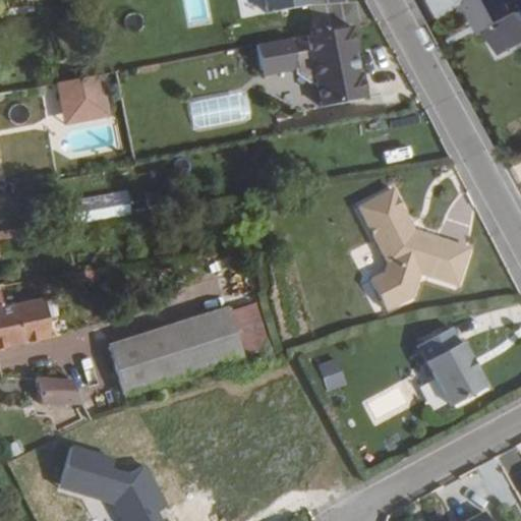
[(310,3),(309,0),(264,0),(266,11),(310,3)]
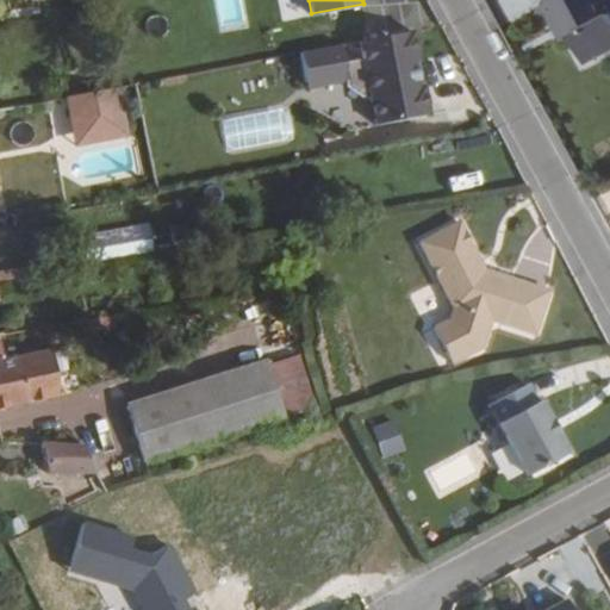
[(609,6),(607,0),(546,0),(559,24),(564,22),(571,33),(572,32),(587,60),(609,47),(609,6)]
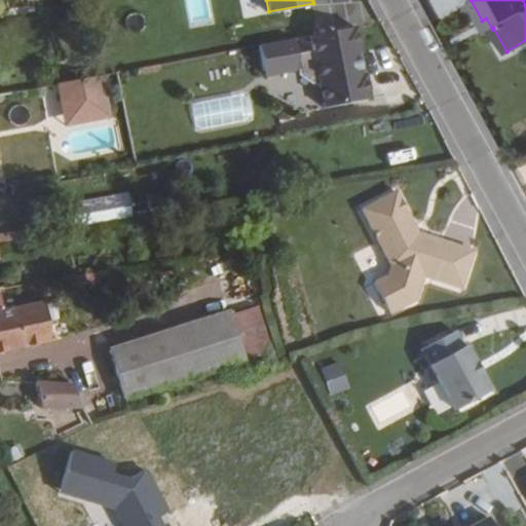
[(488,31),(492,29),(486,19),(482,21),(488,31)]
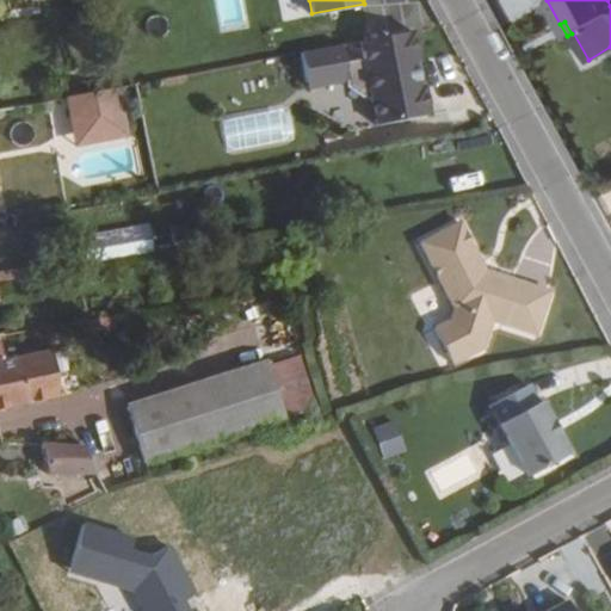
[(419,57),(413,29),(360,39),(363,56),(345,60),(341,42),(301,50),(307,85),(346,78),(347,84),(365,96),(371,94),(376,123),(429,112),(424,84),(419,85),(414,59),(419,57)]
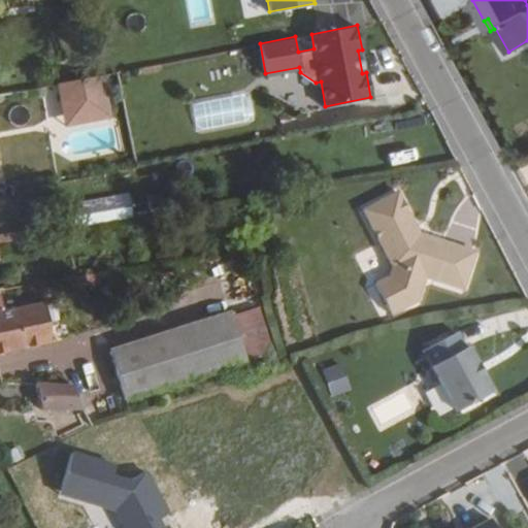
[(362,50),(358,51),(362,73),(366,72),(362,50)]
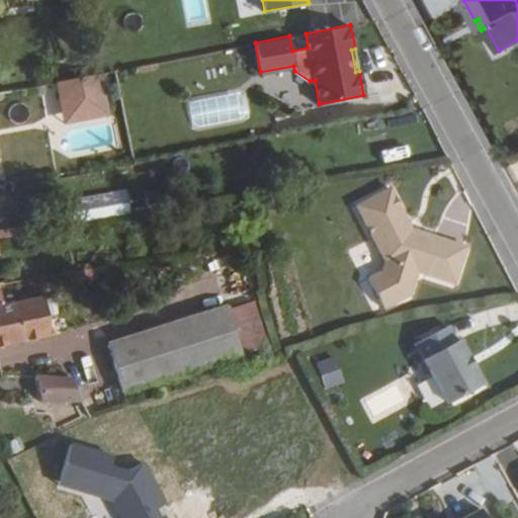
[(55,80),(65,140),(86,137),(108,133),(97,72),(55,80)]
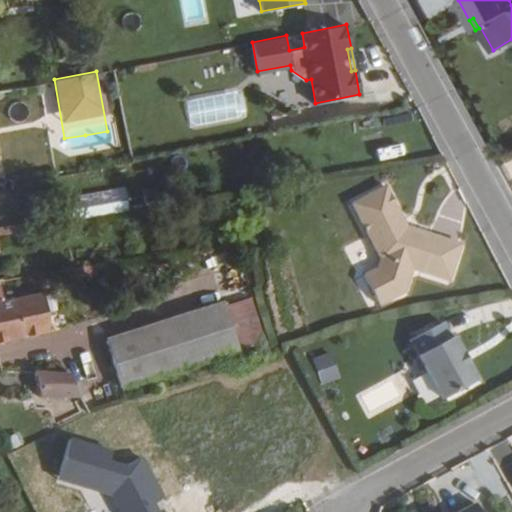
[(186,98),(191,125),(245,115),(241,89),(186,98)]
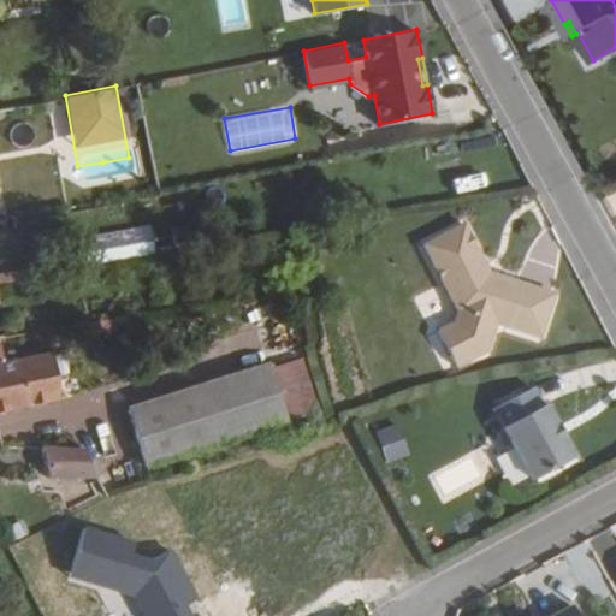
[(102,262),(157,252),(152,226),(98,236),(102,262)]
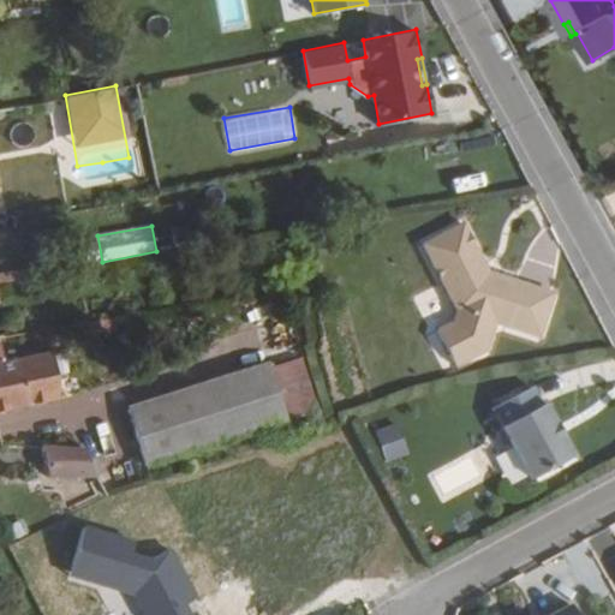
[(499,333),(545,345),(557,294),(495,279),(469,230),(422,255),(455,318),(453,328),(441,335),(460,376),(491,362),(499,333)]
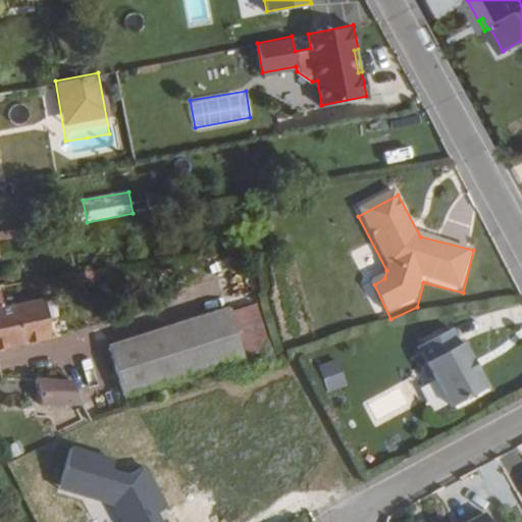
[(14,281),(11,266),(0,267),(0,270),(3,283),(14,281)]
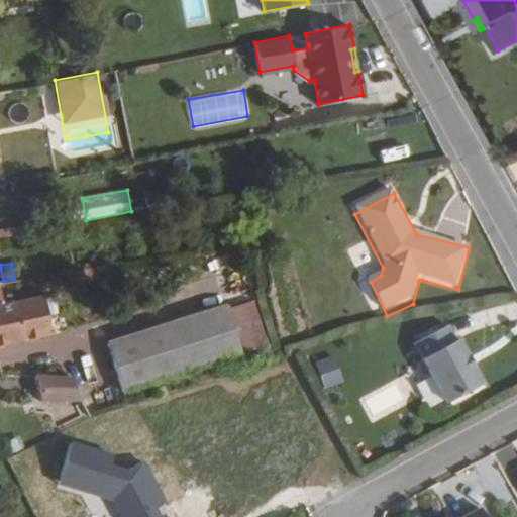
[(0,344),(47,333),(39,296),(1,304),(0,301),(0,344)]
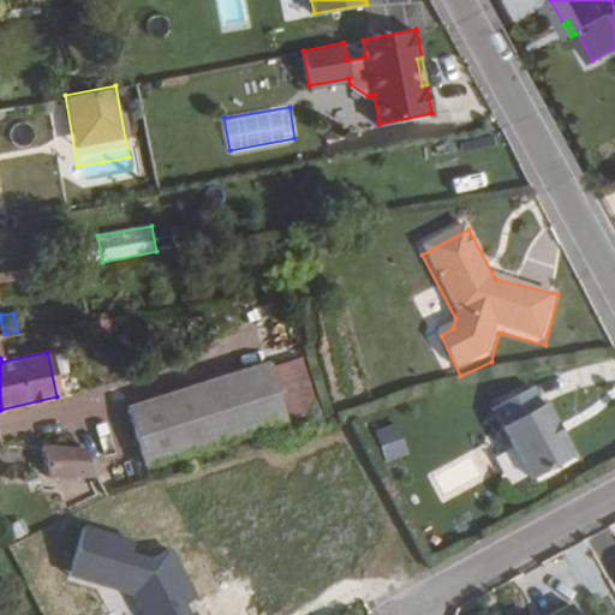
[(234,441),(288,424),(269,369),(216,384),(234,441)]
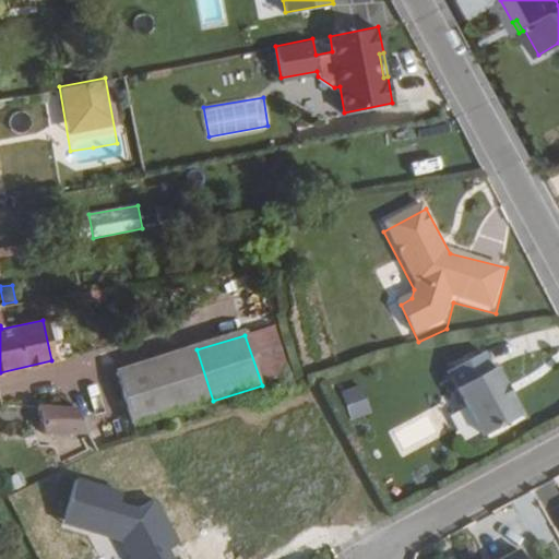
[(133,426),(213,401),(197,349),(117,375),(133,426)]
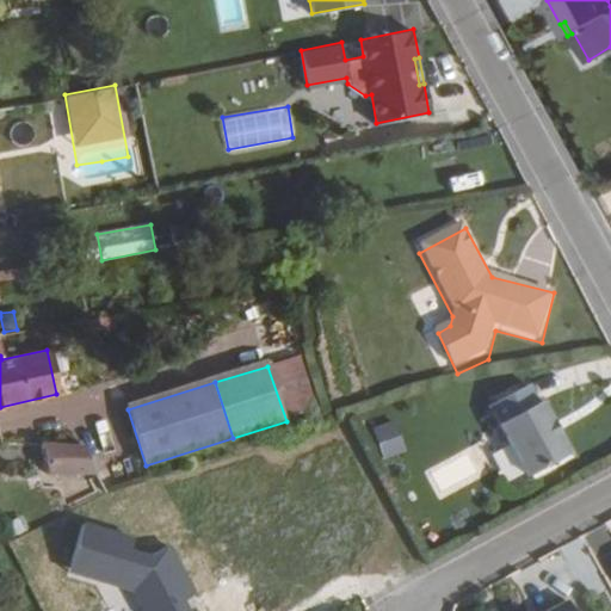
[(539,394),(497,417),(526,474),(569,450),(539,394)]
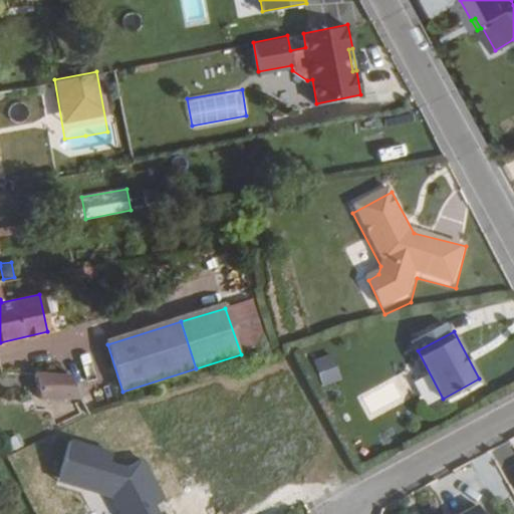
[(333,353),(313,361),(324,388),(344,379),(333,353)]
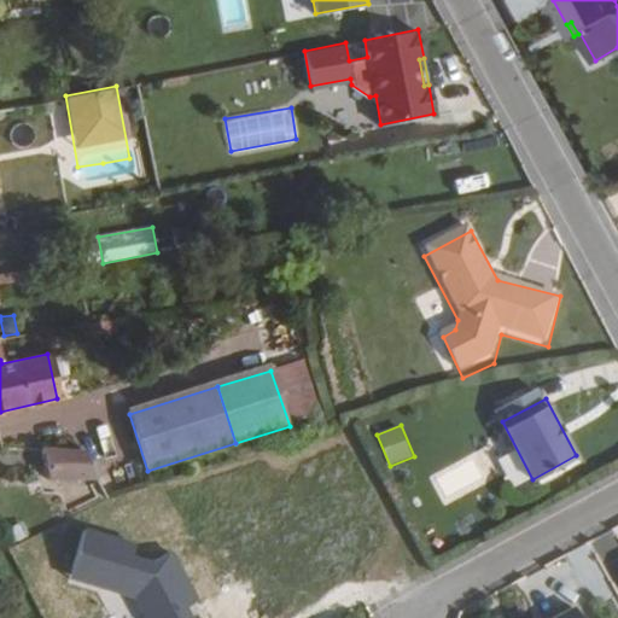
[(41,447),(46,467),(50,479),(98,479),(81,449),(41,447)]
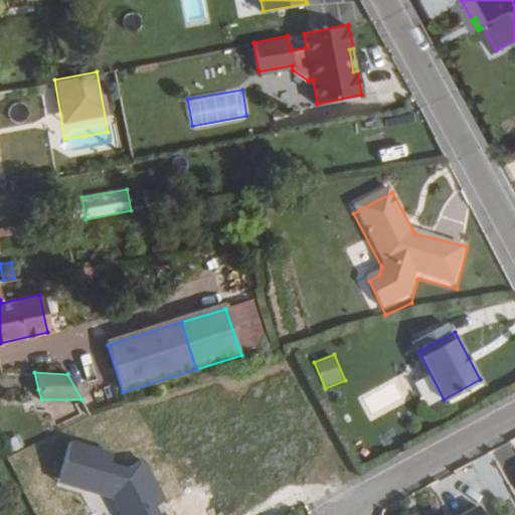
[(484,514),(478,504),(458,514),(484,514)]
